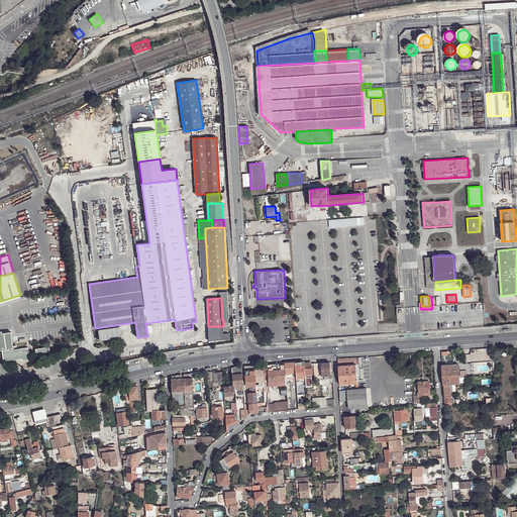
[(223,326),(208,326),(209,341),(229,339),(229,334),(223,334),(223,331),(223,326)]
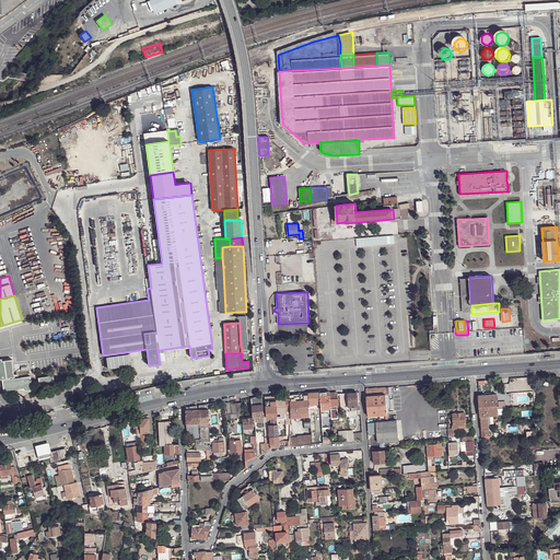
[(107,358),(108,365),(112,365),(112,368),(130,365),(129,359),(130,359),(130,354),(107,358)]
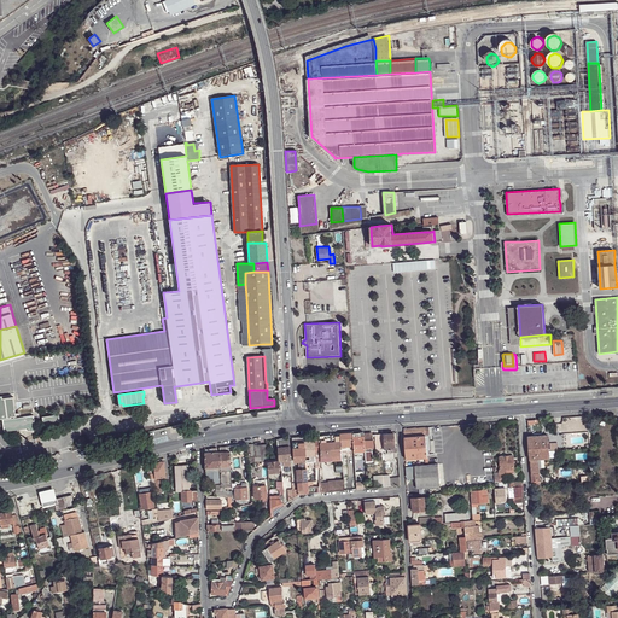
[(10,419),(12,418),(12,417),(16,417),(13,397),(3,398),(0,398),(0,419),(10,418),(10,419)]
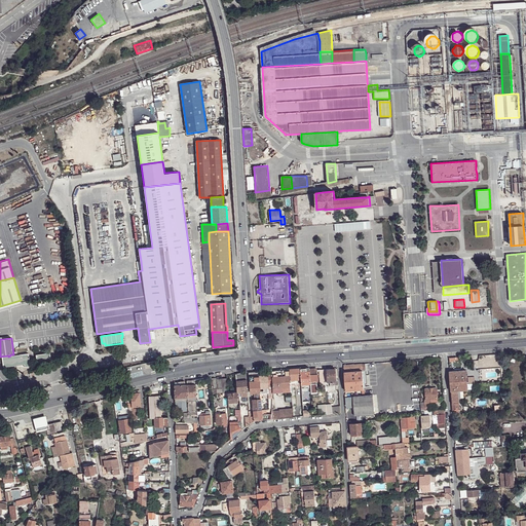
[(29,352),(21,354),(22,364),(25,363),(25,367),(31,366),(30,366),(29,358),(29,357),(29,352)]
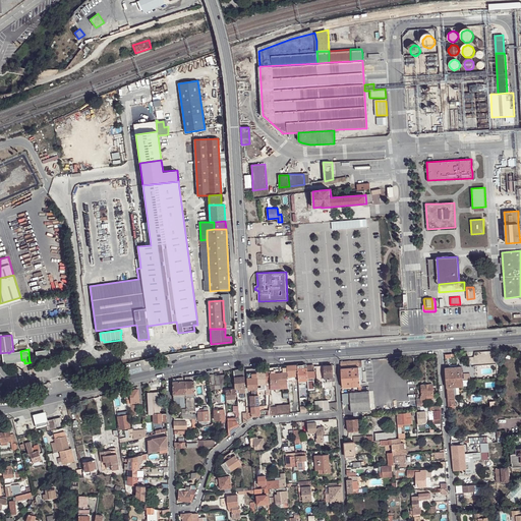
[(36,352),(38,360),(51,358),(50,350),(36,352)]
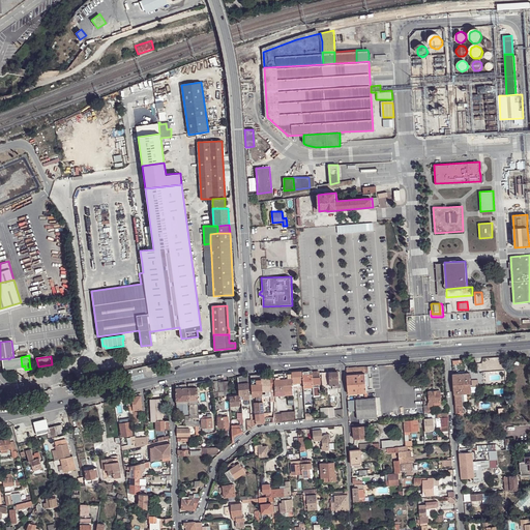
[(4,371),(4,370),(22,367),(22,366),(21,357),(10,358),(8,359),(2,359),(3,371),(4,371)]
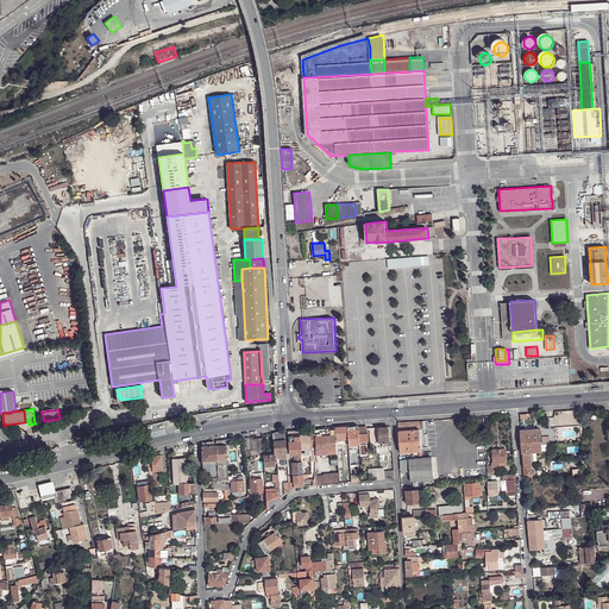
[(347,426),(336,427),(336,434),(337,440),(349,439),(347,426)]
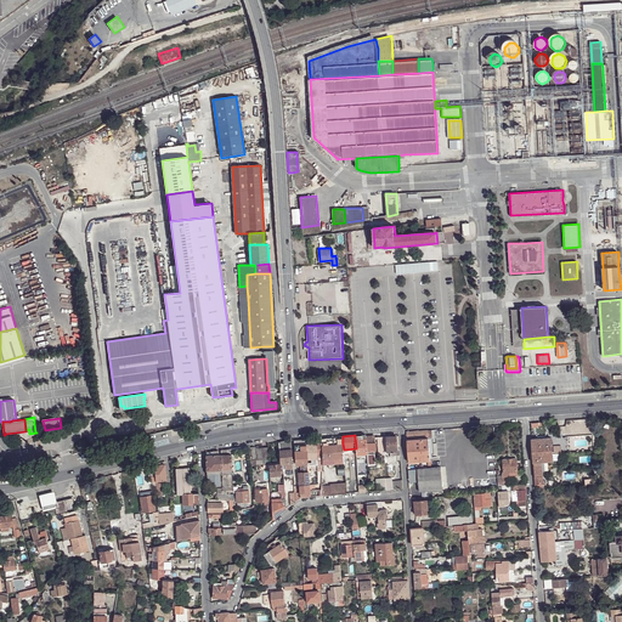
[(366,435),(355,435),(356,448),(356,454),(367,453),(366,436),(366,435)]
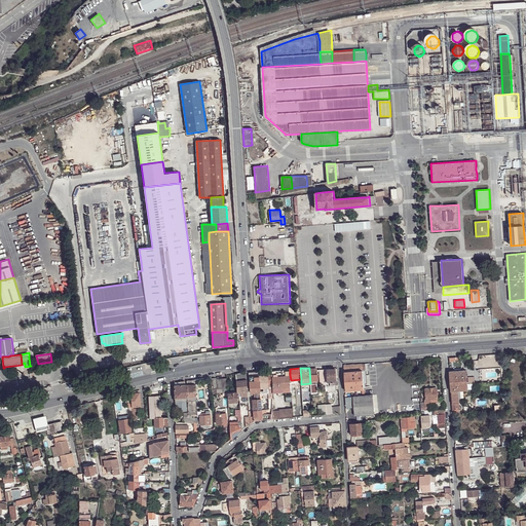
[(317,368),(309,369),(310,383),(315,383),(315,382),(324,382),(327,381),(328,381),(327,369),(322,369),(322,370),(317,371),(317,370),(317,368)]
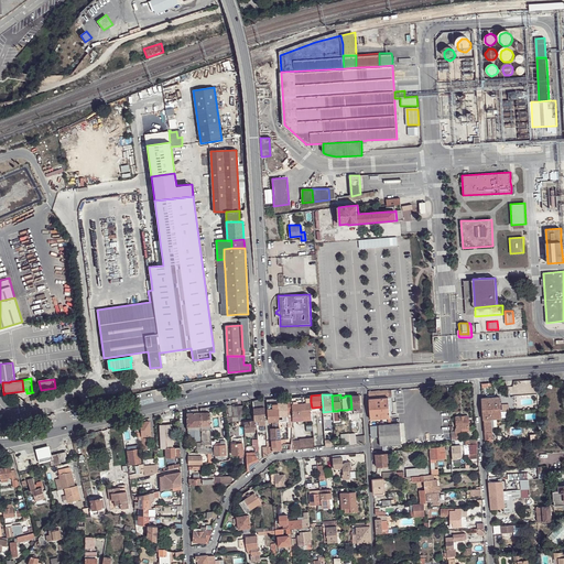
[(361,394),(350,396),(351,409),(350,409),(350,410),(355,409),(355,413),(359,412),(364,412),(362,408),(362,400),(361,394)]
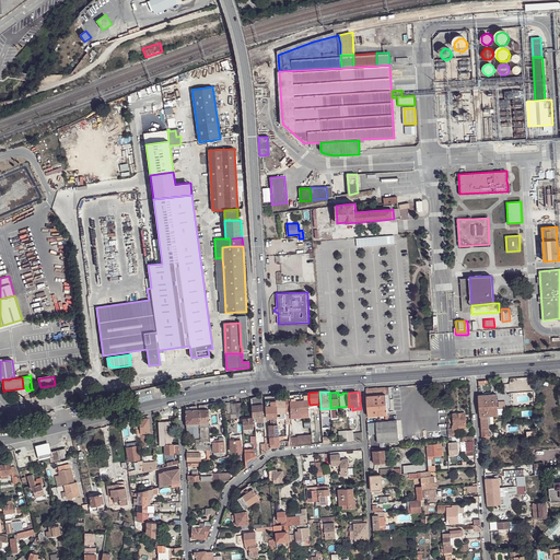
[(479,395),(481,416),(488,416),(494,415),(499,415),(497,393),(479,395)]
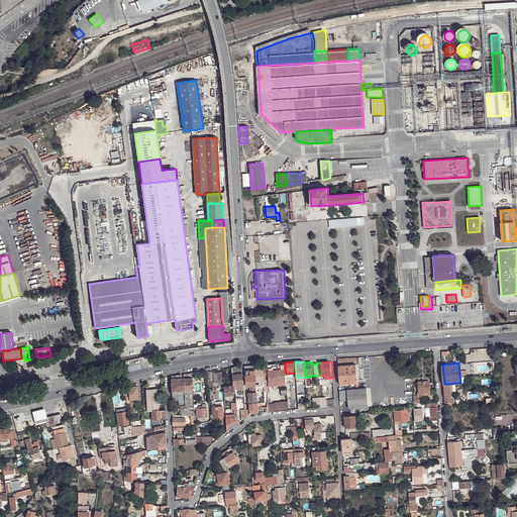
[(356,364),(338,365),(340,384),(358,383),(356,364)]
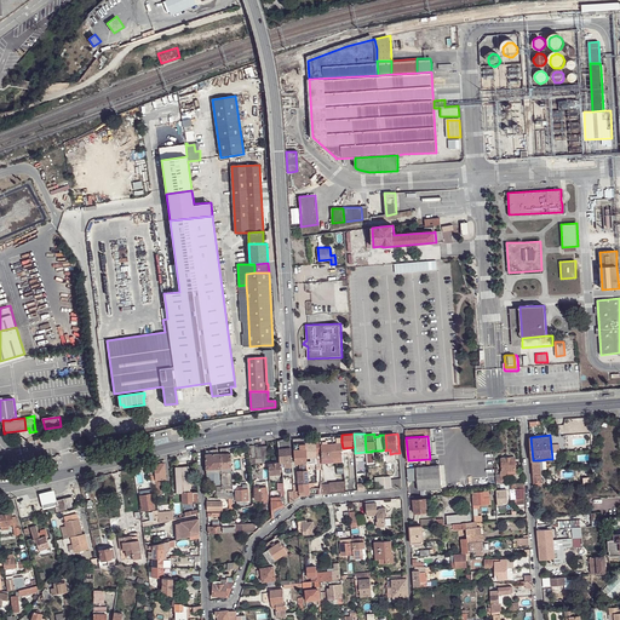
[(306,453),(305,442),(305,440),(305,437),(293,438),(296,463),(300,463),(306,461),(306,460),(306,458),(306,453)]
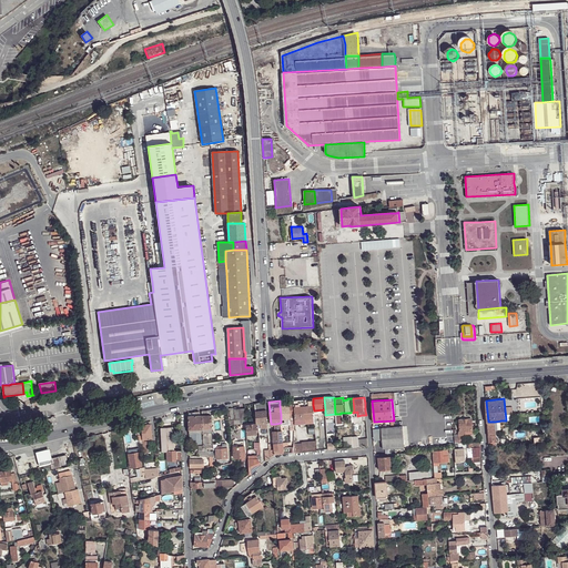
[(288,405),(280,405),(281,415),(290,414),(290,418),(294,418),(294,407),(294,404),(288,405)]
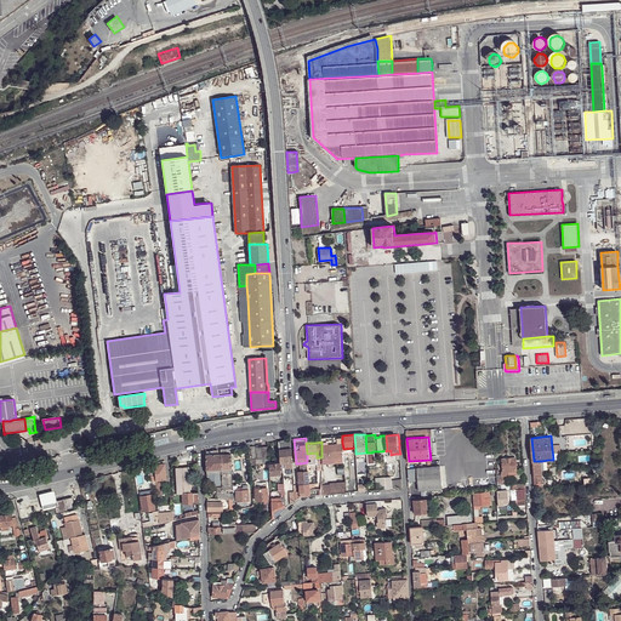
[(328,444),(322,445),(322,457),(322,460),(329,459),(343,457),(343,449),(342,443),(328,444)]
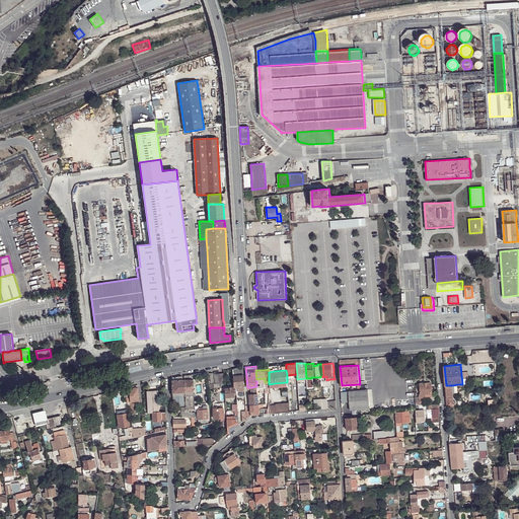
[(243,374),(234,375),(234,386),(238,386),(244,385),(243,374)]
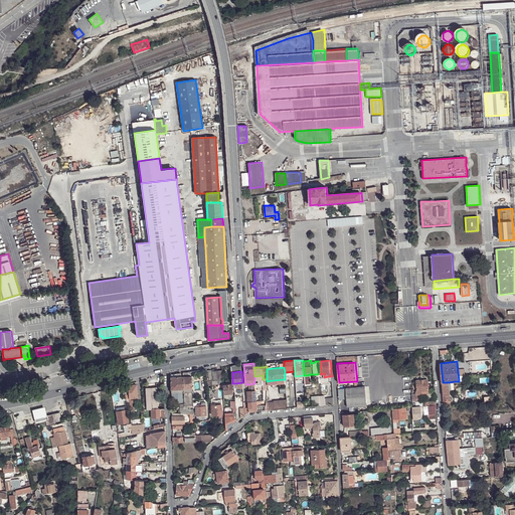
[(263,375),(254,376),(254,380),(254,382),(254,383),(255,390),(260,390),(260,385),(263,385),(263,379),(263,375)]
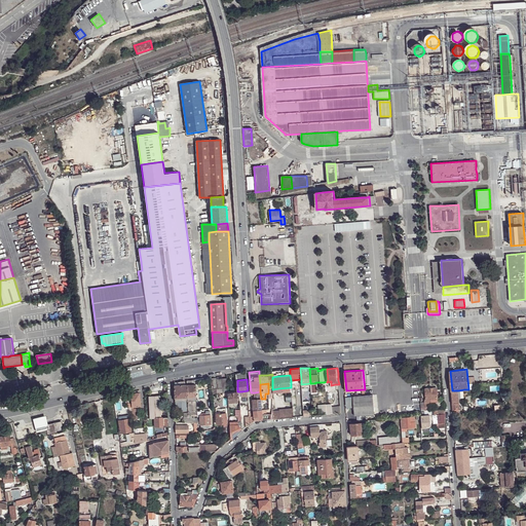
[(175,385),(175,398),(188,398),(187,384),(185,384),(175,385)]
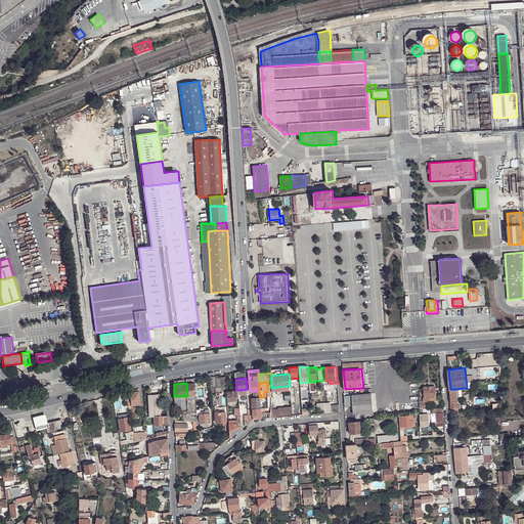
[(186,383),(187,396),(195,395),(194,383),(186,383)]
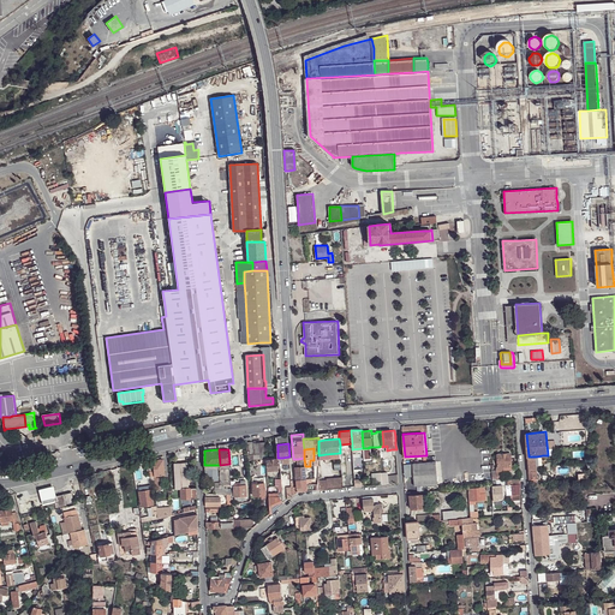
[(500,454),(497,454),(499,465),(499,466),(501,465),(512,465),(511,453),(509,453),(500,454)]
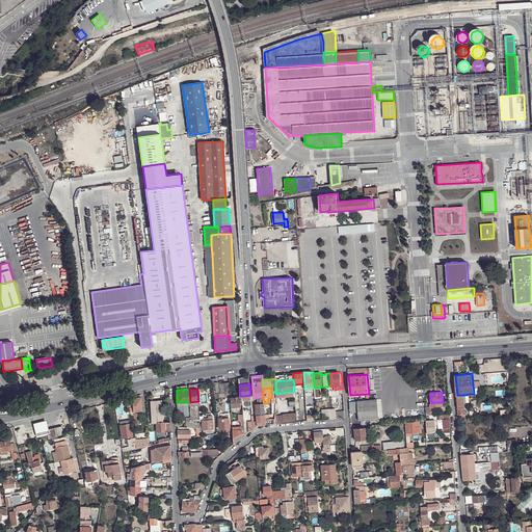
[(457,395),(458,415),(466,414),(464,402),(463,395),(457,395)]
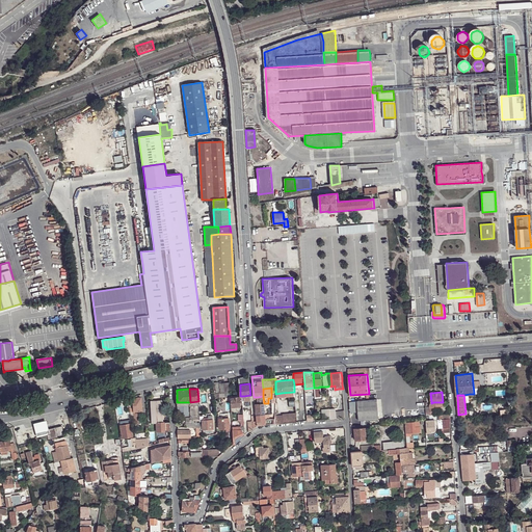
[(240,396),(231,398),(232,406),(241,405),(241,400),(240,396)]
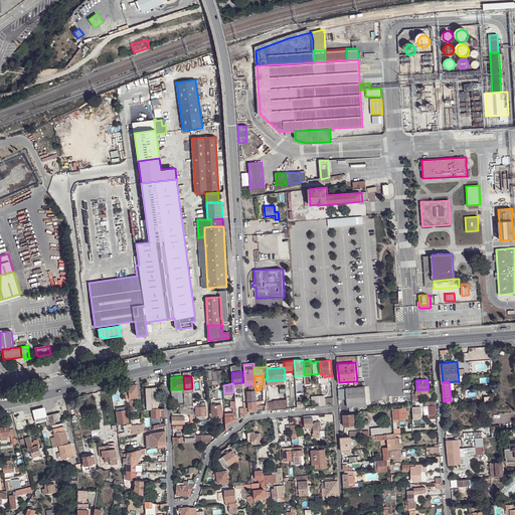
[(137,384),(129,385),(129,391),(129,394),(129,398),(138,397),(137,384)]
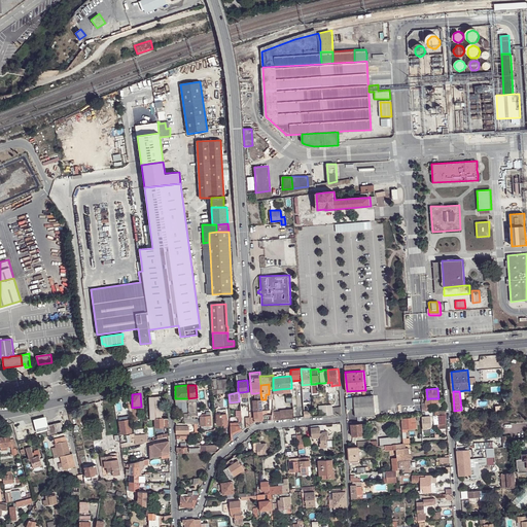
[(374,395),(355,396),(355,403),(356,416),(361,416),(376,415),(374,395)]
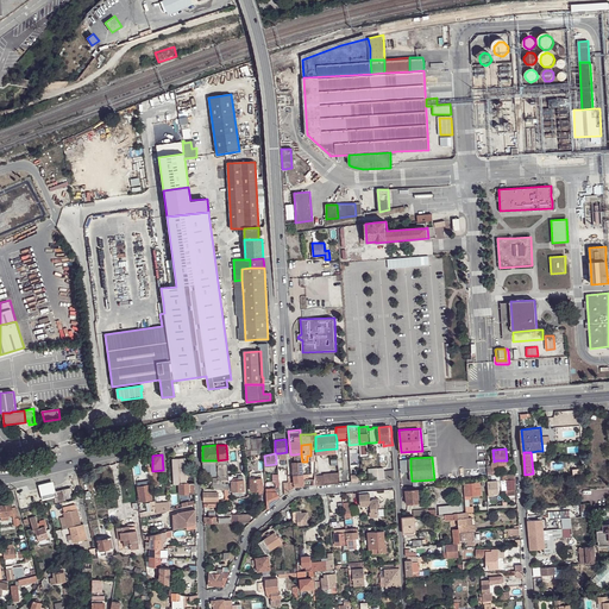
[(179,484),(187,483),(186,458),(173,458),(175,484),(179,484)]
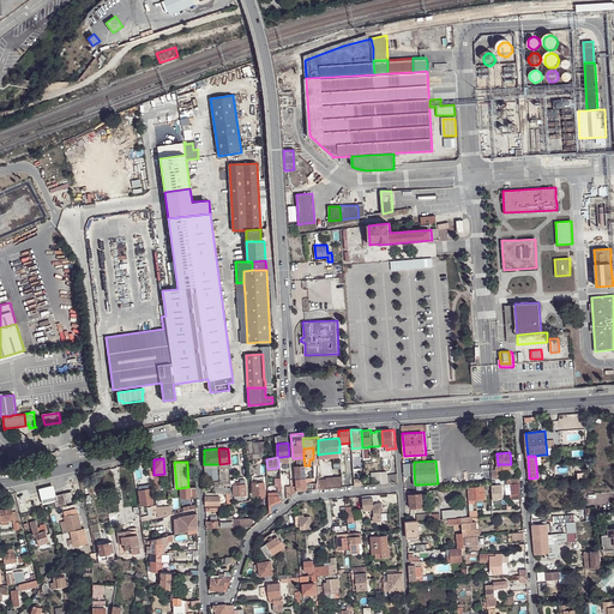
[(222,469),(220,469),(221,482),(221,487),(230,487),(229,467),(222,468),(222,469)]
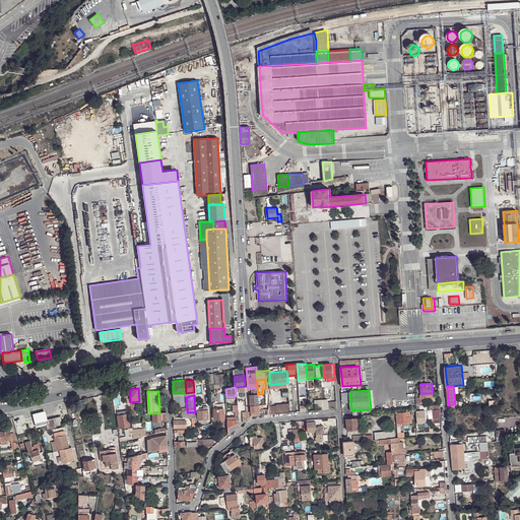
[(251,395),(250,395),(251,415),(251,416),(260,414),(259,409),(259,407),(259,405),(258,395),(251,395)]
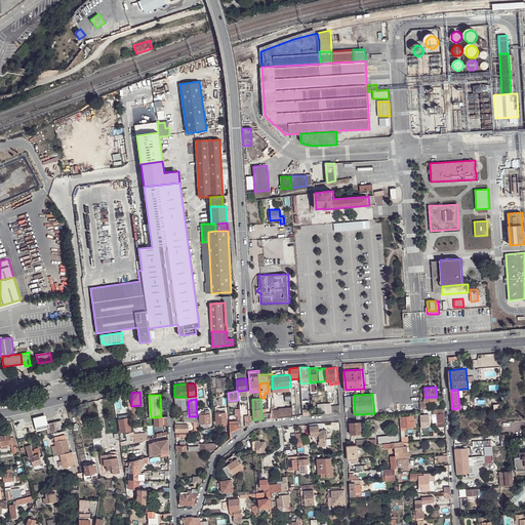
[(175,404),(179,404),(180,409),(187,408),(186,403),(186,400),(174,400),(175,404)]
